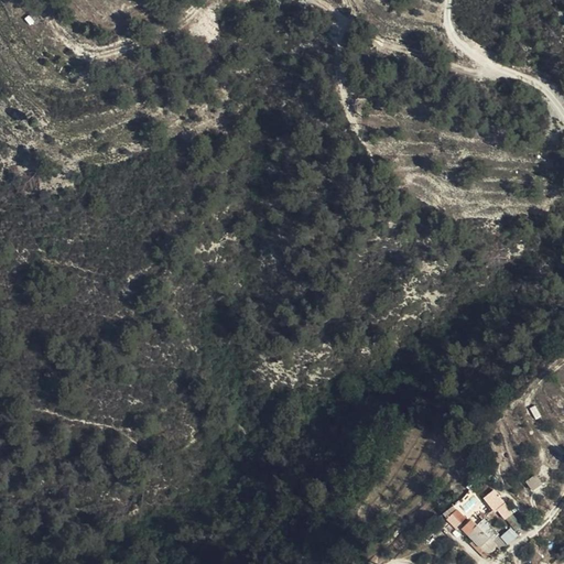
[(533,419),(541,418),(538,404),(530,407),(533,419)]
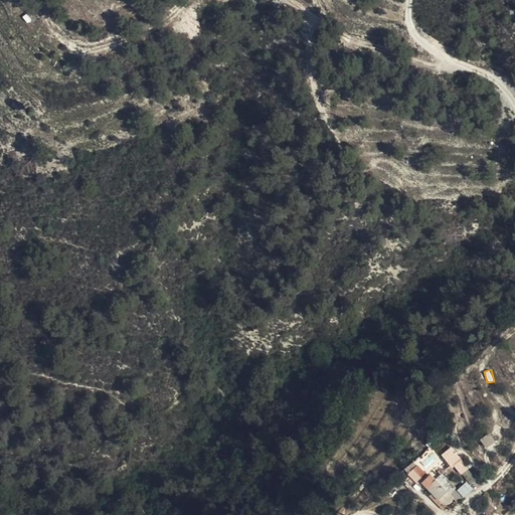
[(491,434),(480,438),(484,448),(495,444),(491,434)]
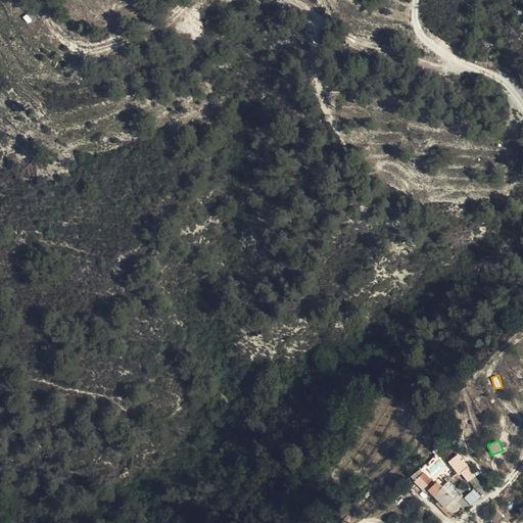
[(448,461),(467,483),(476,475),(458,453),(448,461)]
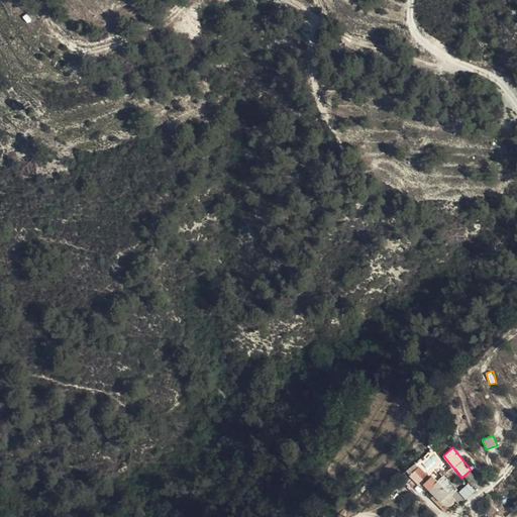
[(405,473),(417,484),(426,475),(414,463),(405,473)]
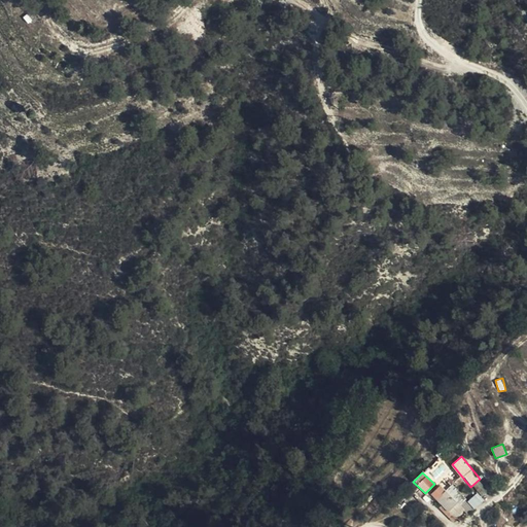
[(458,504),(473,491),(461,477),(454,482),(449,477),(441,484),(451,496),(458,504)]
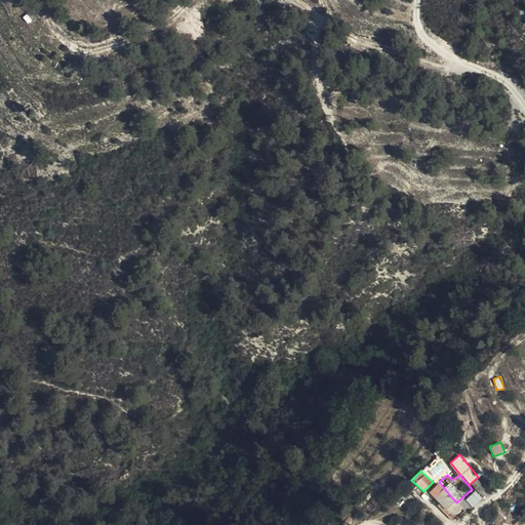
[(477,495),(472,489),(456,502),(460,509),(477,495)]
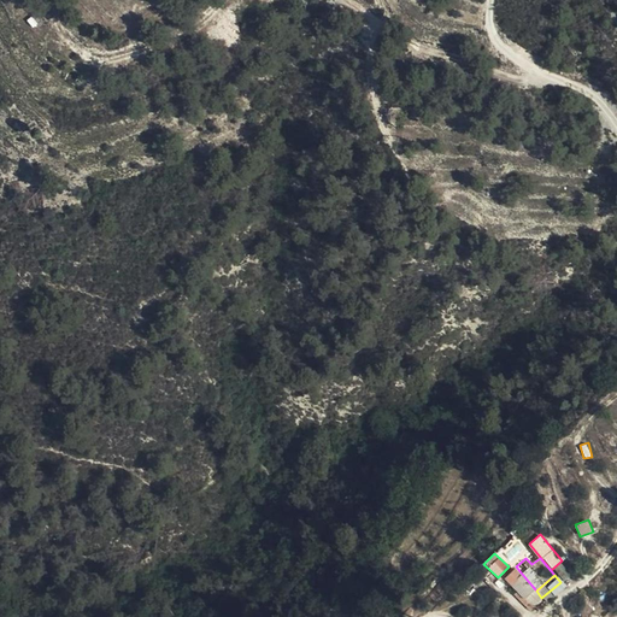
[(534,593),(536,591),(528,581),(524,583),(534,593)]
